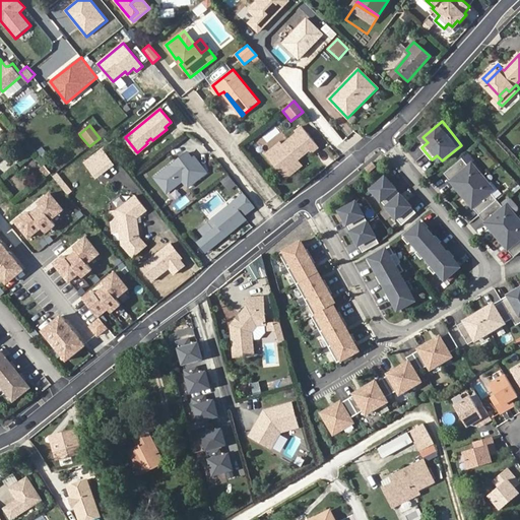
[(298,133),(282,146),(278,153),(271,159),(284,176),(298,166),(295,163),(298,160),(311,149),(317,144),(302,127),(297,131),(298,133)]
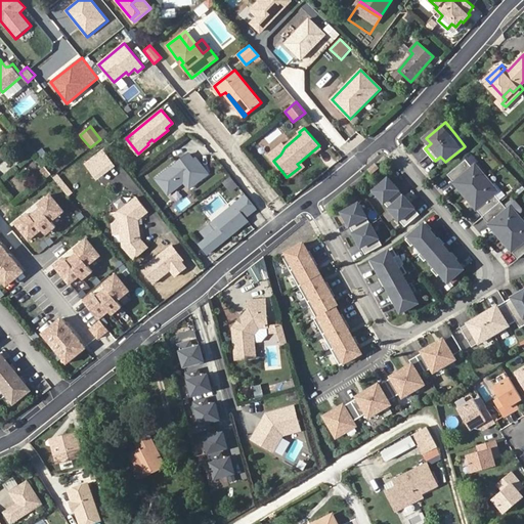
[(101,129),(96,134),(100,139),(102,137),(105,134),(101,129)]
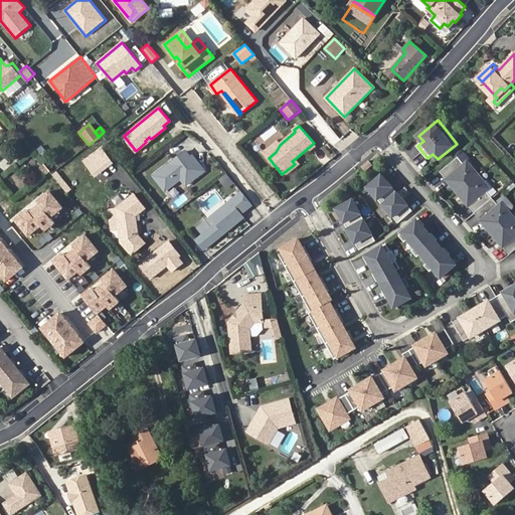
[(276,152),(280,145),(278,142),(265,152),(269,158),(276,152)]
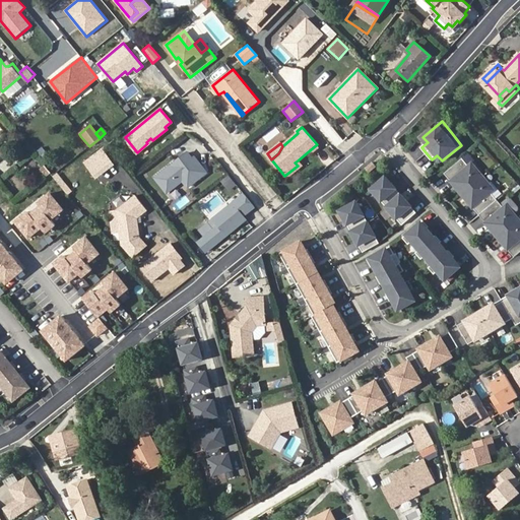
[(319,148),(317,144),(311,149),(314,153),(319,148)]
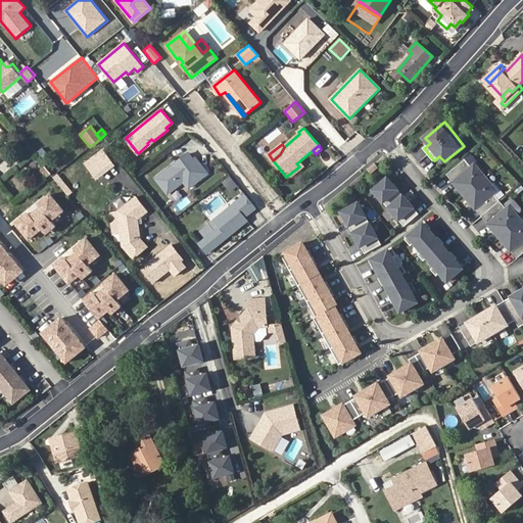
[(100,151),(84,164),(94,177),(110,163),(100,151)]
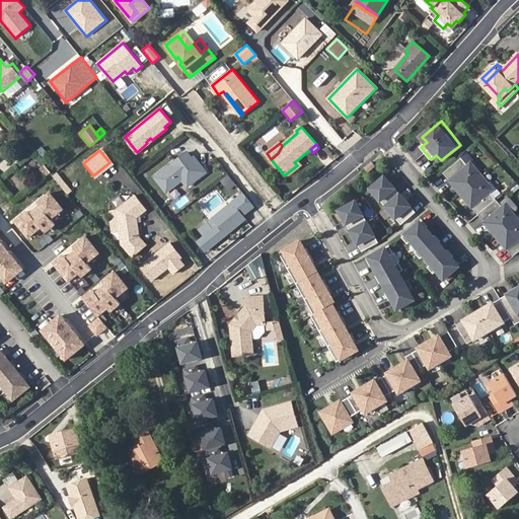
[(186,151),(154,177),(166,192),(181,178),(187,186),(205,170),(192,155),(190,157),(186,151)]
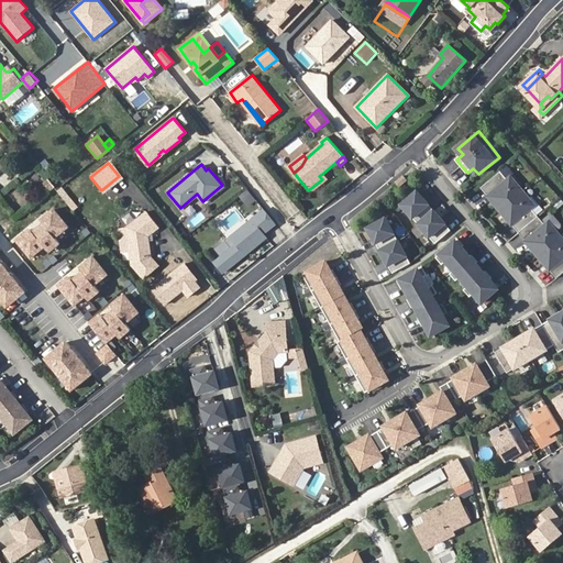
[(0,184),(6,188),(14,174),(7,169),(0,178),(0,184)]
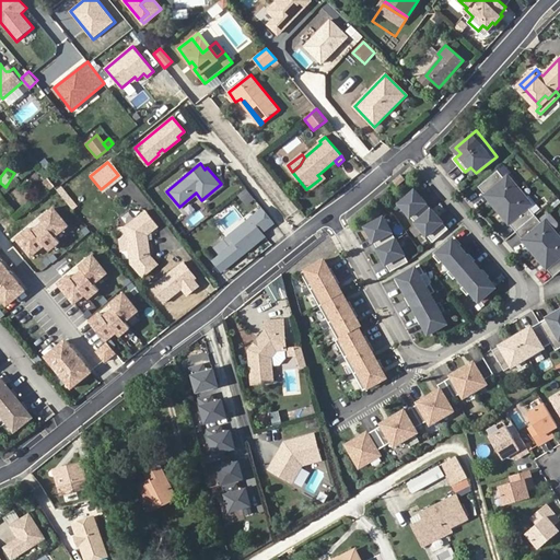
[(547,268),(555,277),(559,271),(559,235),(559,234),(547,221),(545,223),(536,214),(529,206),(533,202),(521,189),(510,175),(506,178),(499,170),(479,186),(486,196),(488,194),(492,200),(491,201),(498,209),(504,217),(506,216),(511,222),(510,223),(516,231),(524,241),(526,240),(531,245),(529,246),(536,254),(541,261),(544,260),(549,267),(547,268)]
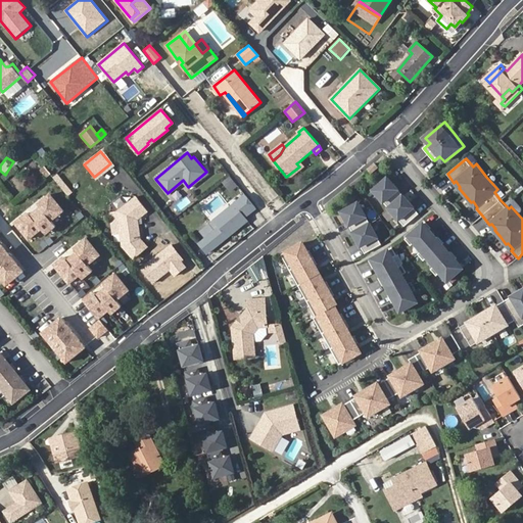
[(304,167),(299,161),(296,163),(299,167),(286,177),(289,179),(304,167)]
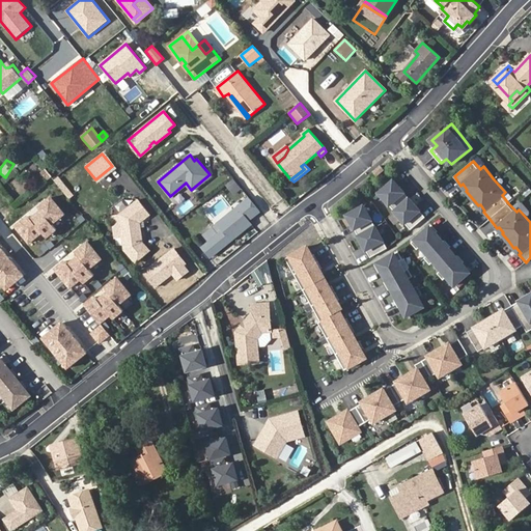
[(55,174),(50,178),(67,200),(73,196),(72,195),(63,185),(57,177),(55,174)]
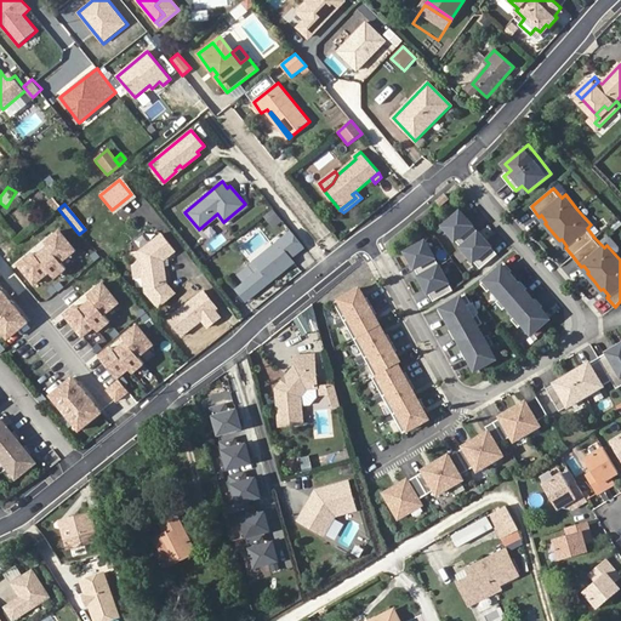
[(273,209),(263,216),(273,229),(284,221),(273,209)]
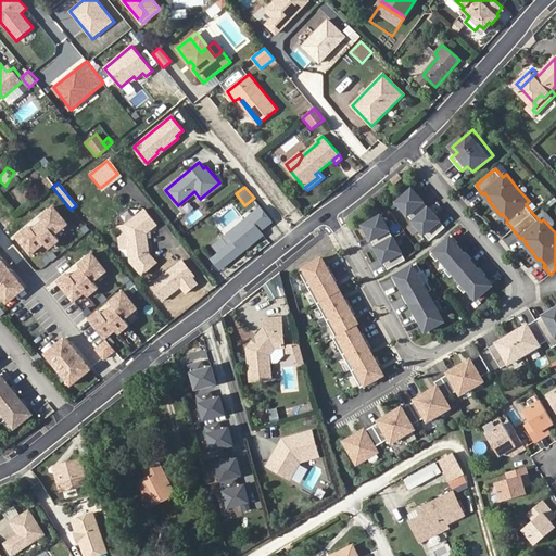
[(413,191),(397,204),(430,242),(445,229),(413,191)]
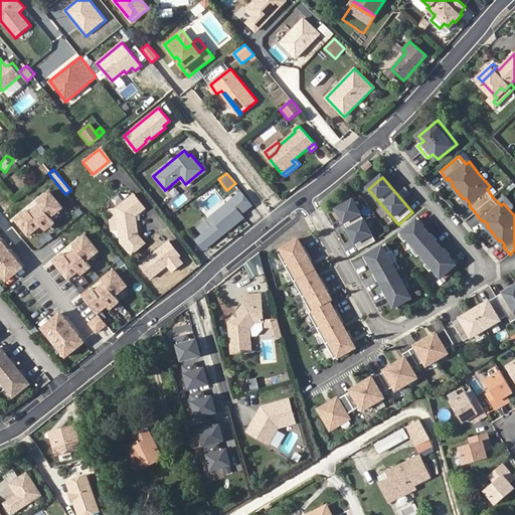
[(26,208),(12,218),(27,238),(41,228),(43,231),(54,223),(51,218),(64,208),(50,190),(37,200),(41,205),(30,213),(26,208)]
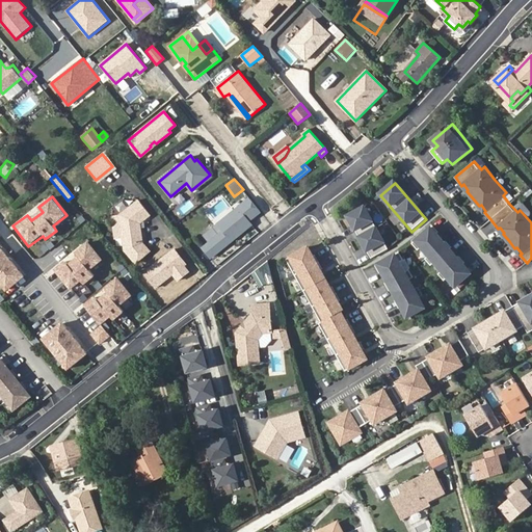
[(246,219),(259,210),(248,196),(217,222),(223,230),(203,247),(210,257),(231,239),(229,236),(233,234),(235,236),(249,223),(246,219)]
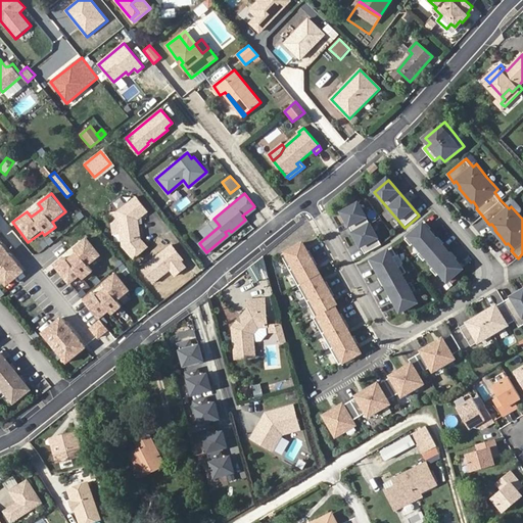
[(135,257),(145,249),(148,246),(142,242),(139,223),(146,218),(148,216),(137,201),(135,203),(119,216),(110,217),(114,234),(122,232),(125,245),(135,257)]
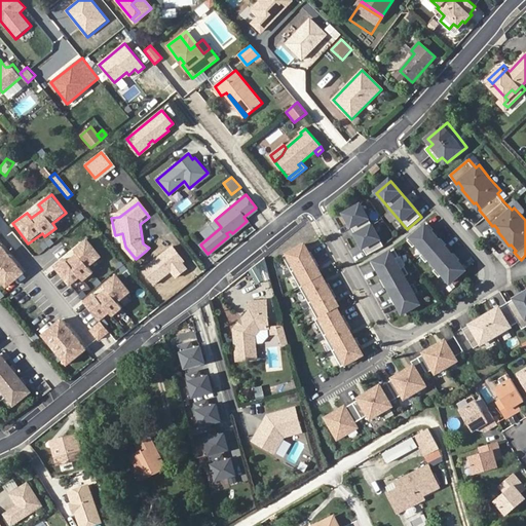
[(361,205),(344,215),(367,257),(384,248),(361,205)]
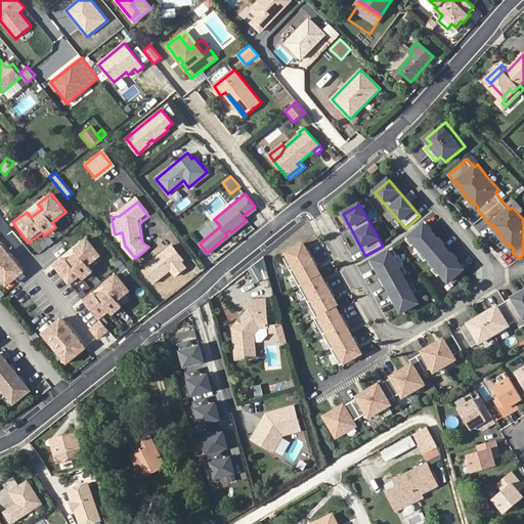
[(426,224),(406,242),(411,248),(416,245),(423,253),(419,256),(425,263),(428,260),(435,268),(432,271),(437,277),(441,275),(448,284),(464,270),(455,262),(457,261),(451,254),(450,255),(443,247),(444,246),(438,238),(437,241),(430,232),(431,230),(426,224)]
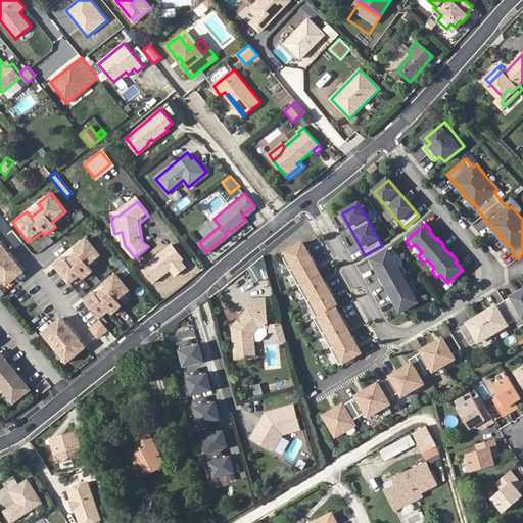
[(65,254),(51,265),(66,285),(81,274),(84,278),(95,270),(91,265),(104,254),(90,235),(77,246),(81,251),(69,259),(65,254)]
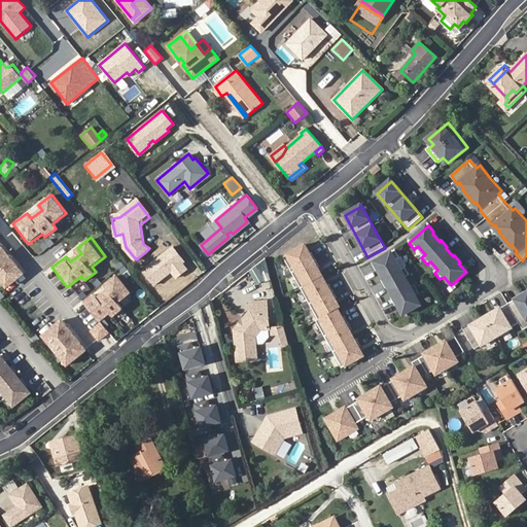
[(26,274),(0,240),(0,282),(5,289),(26,274)]
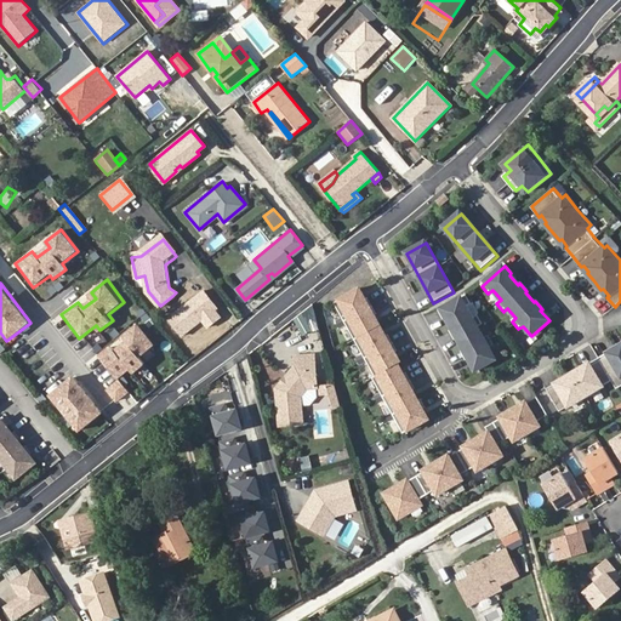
[(358,289),(332,303),(374,375),(371,377),(402,433),(427,419),(394,364),(398,360),(358,289)]
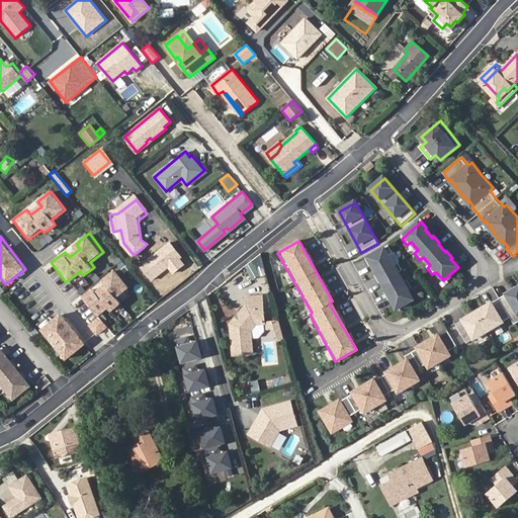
[(389,247),(365,260),(369,267),(371,266),(377,276),(375,277),(379,284),(381,283),(386,293),(384,294),(390,301),(391,300),(397,311),(414,300),(408,290),(412,288),(408,281),(404,283),(399,274),(403,271),(399,264),(395,266),(389,257),(393,254),(389,247)]
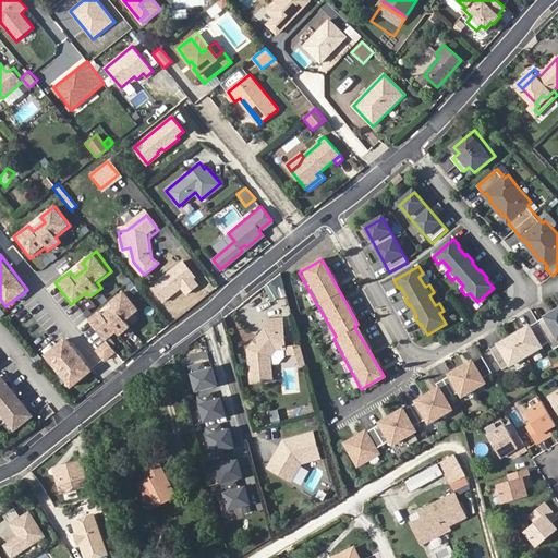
[(100,310),(86,322),(102,342),(117,330),(121,335),(133,326),(129,320),(143,310),(126,290),(112,301),(117,306),(105,316),(100,310)]
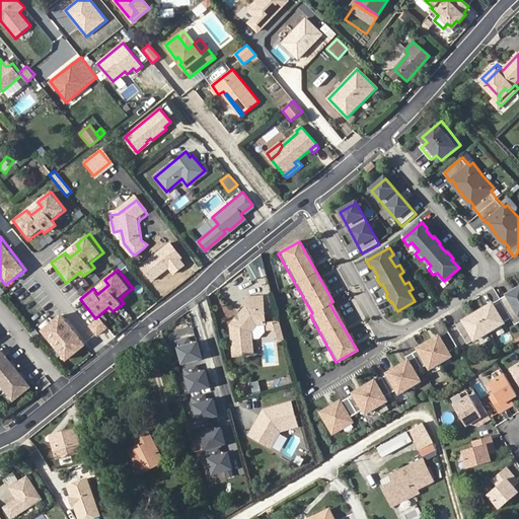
[(517,292),(502,301),(512,318),(516,325),(518,323),(518,288),(516,290),(517,292)]
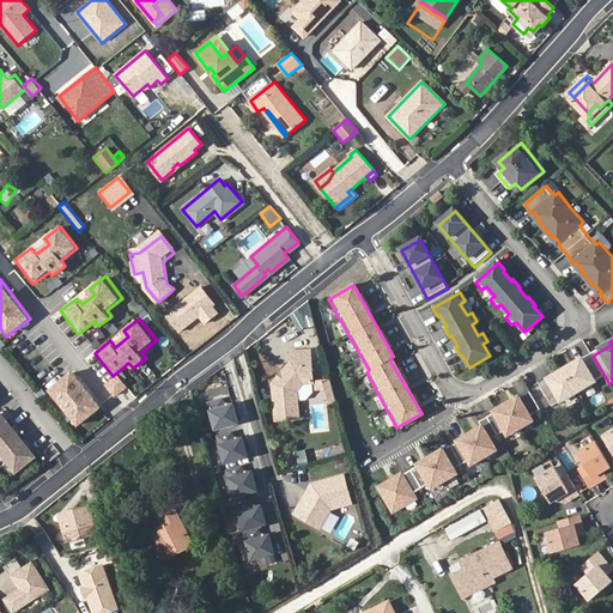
[(592,353),(593,356),(611,345),(610,343),(592,353)]
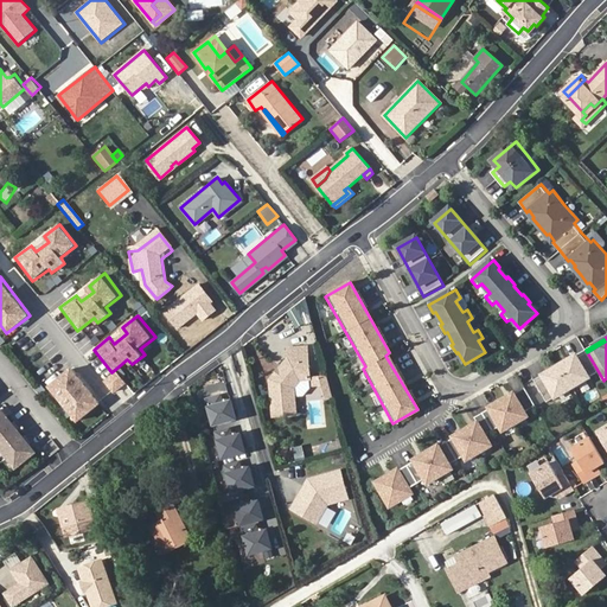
[(311,381),(307,349),(288,351),(289,360),(270,383),(274,419),(296,416),(293,389),(301,382),(311,381)]
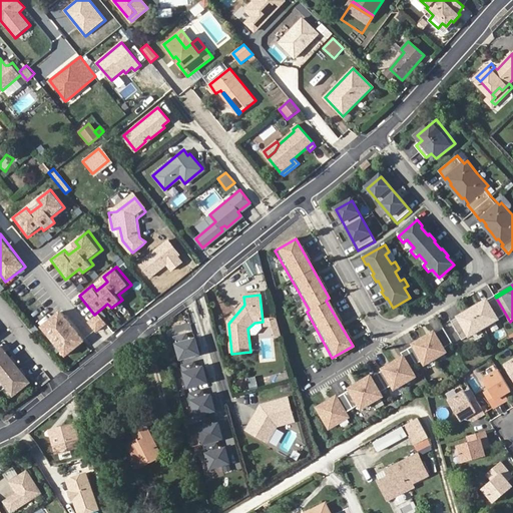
[(481,304),(482,306),(496,298),(495,296),(481,304)]
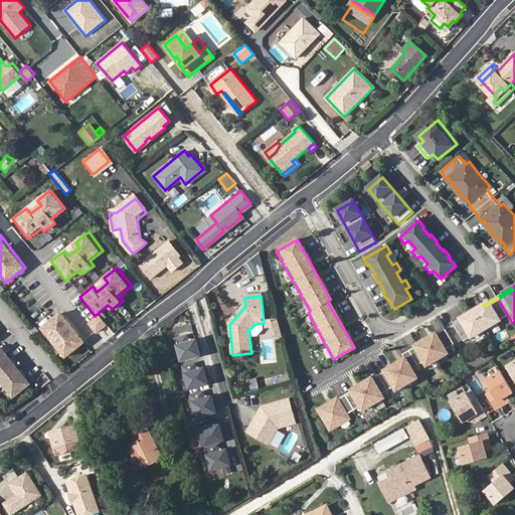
[(498,299),(484,307),(483,305),(476,310),(487,329),(508,316),(498,299)]
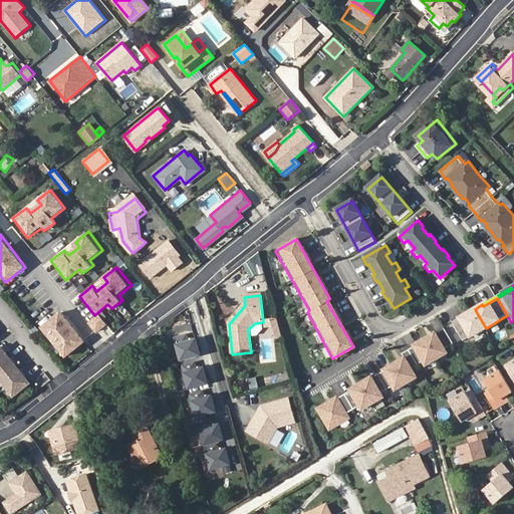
[(475,309),(467,313),(468,315),(454,323),(464,340),(486,328),(475,309)]
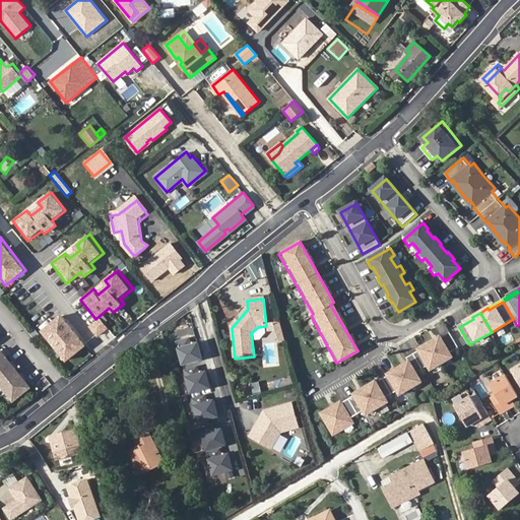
[(84,346),(60,316),(40,331),(64,363),(84,346)]
